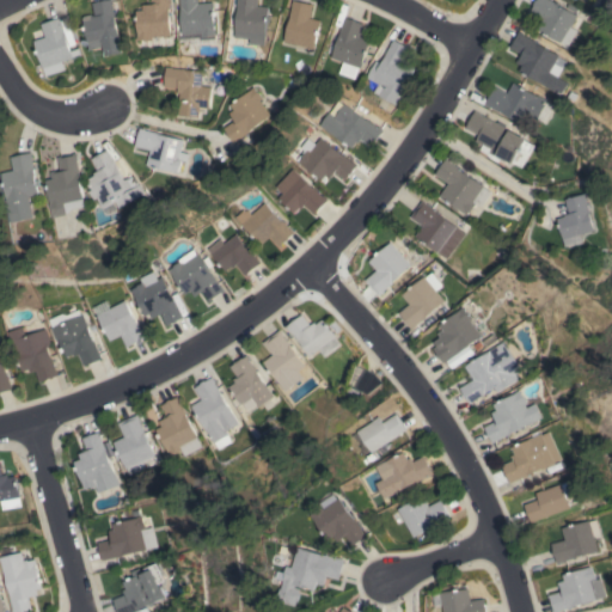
[(93,4),(111,0),(122,53),(108,55),(108,51),(104,53),(103,47),(90,50),(83,18),(85,16),(95,13),(93,4)]
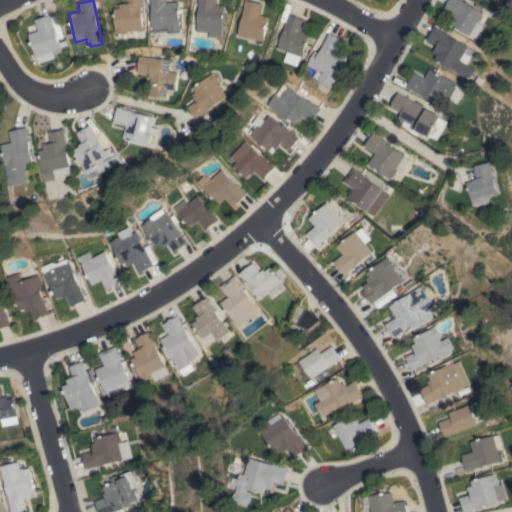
[(142,0),(143,7),(142,7),(144,30),(128,31),(128,34),(122,34),(122,33),(116,33),(115,9),(120,9),(119,4),(127,3),(126,0),(142,0)]
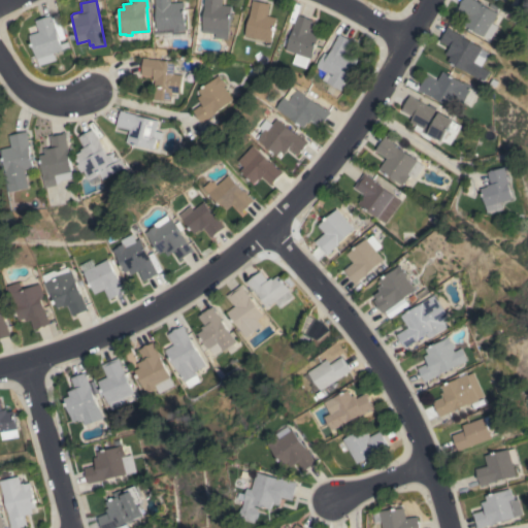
[(156,27),(158,27),(156,5),(156,0),(170,0),(171,2),(185,1),(187,26),(188,33),(173,34),(173,32),(156,33),(156,27)]
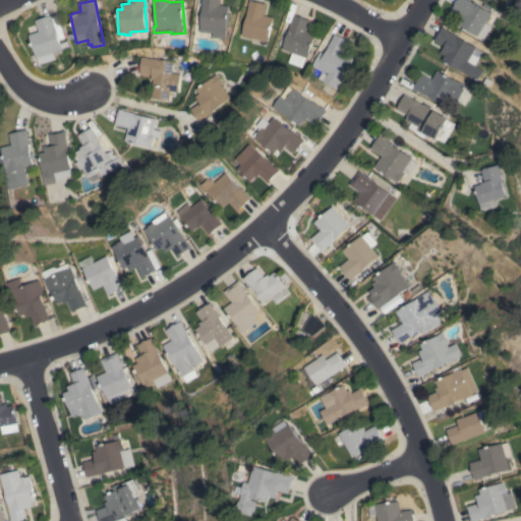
[(220,0),(220,5),(230,6),(227,31),(225,34),(215,33),(217,30),(200,27),(203,5),(203,0),(220,0)]
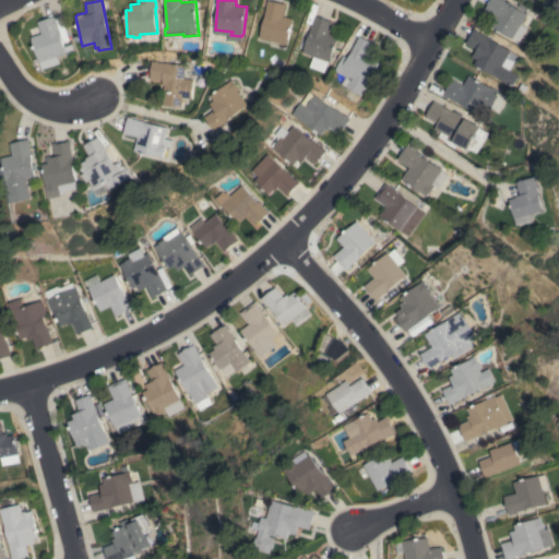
[(260,37),(265,13),(268,4),(266,4),(266,0),(272,0),(286,3),(283,16),(294,19),(288,45),(260,37)]
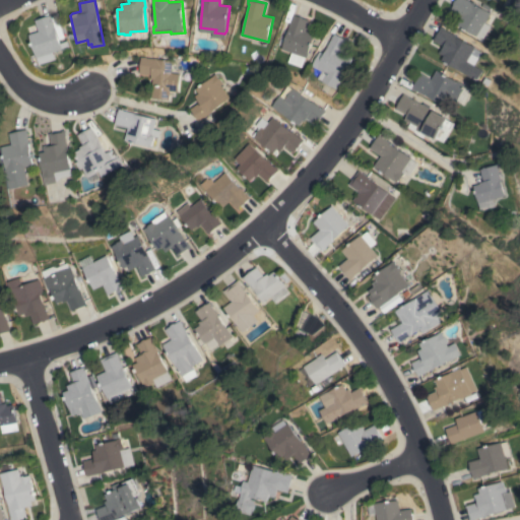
[(456,0),(467,0),(491,13),(484,22),(491,25),(482,39),(476,36),(476,37),(456,24),(461,15),(451,9),(456,0)]
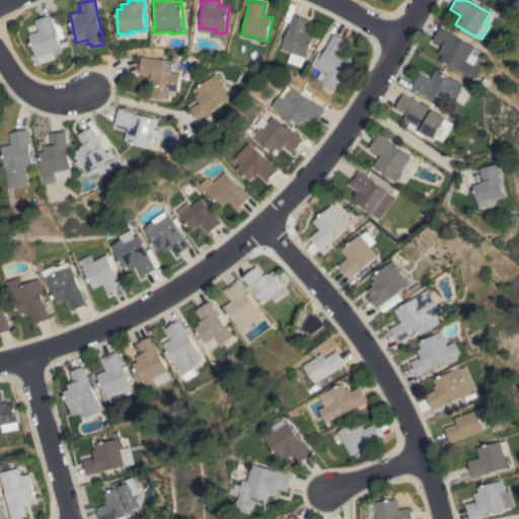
[(30,34),(39,31),(35,19),(52,14),(54,19),(53,19),(62,50),(54,52),(56,60),(40,65),(30,34)]
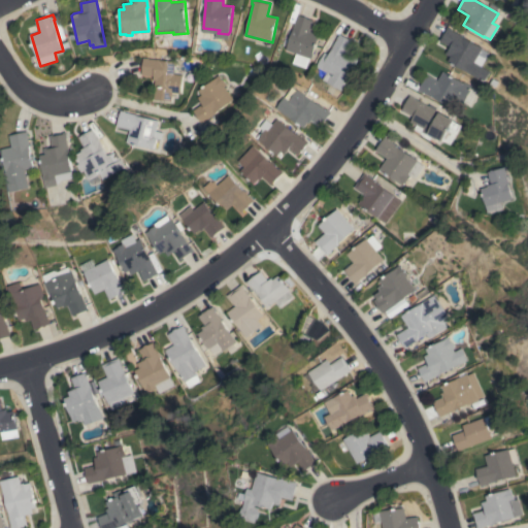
[(294,28),(294,27),(298,14),(315,21),(310,31),(320,35),(311,59),(310,58),(307,68),(293,63),(297,53),(287,50),(294,28)]
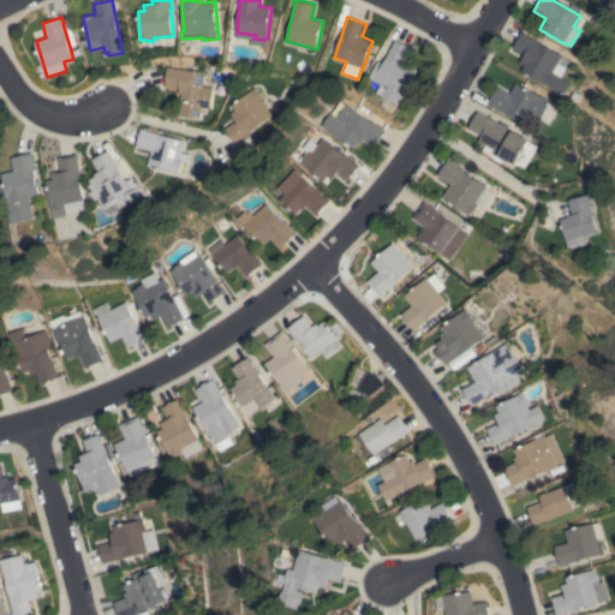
[(521,31),(526,34),(526,35),(536,41),(561,55),(551,72),(571,83),(563,95),(521,71),(524,66),(518,63),(523,54),(512,47),(521,31)]
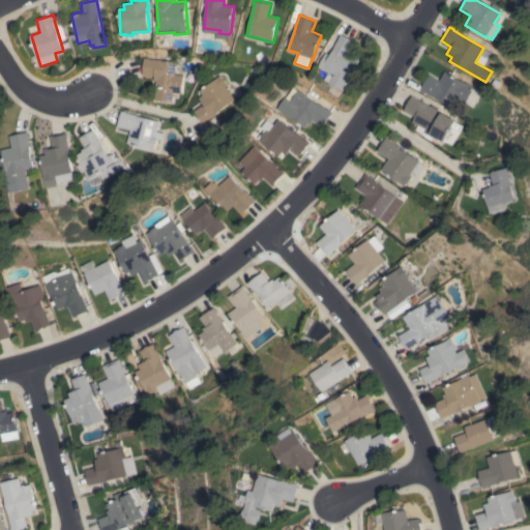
[(326,52),(329,54),(341,33),(355,41),(348,53),(360,59),(349,81),(344,91),(328,82),(325,80),(328,72),(318,67),(326,52)]
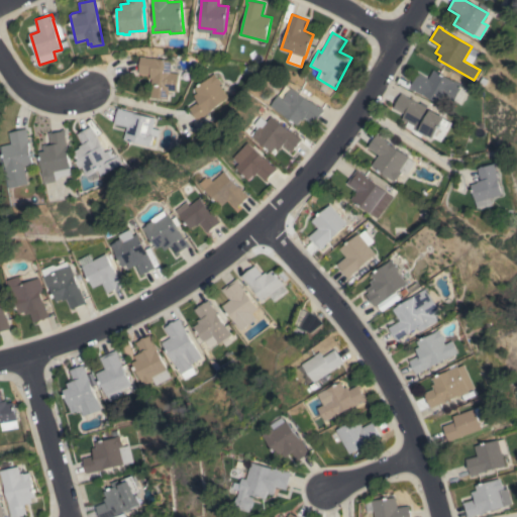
[(140,57),(145,57),(145,58),(154,59),(172,60),(171,73),(179,74),(178,91),(170,90),(169,99),(150,98),(152,79),(150,77),(150,74),(138,73),(140,57)]
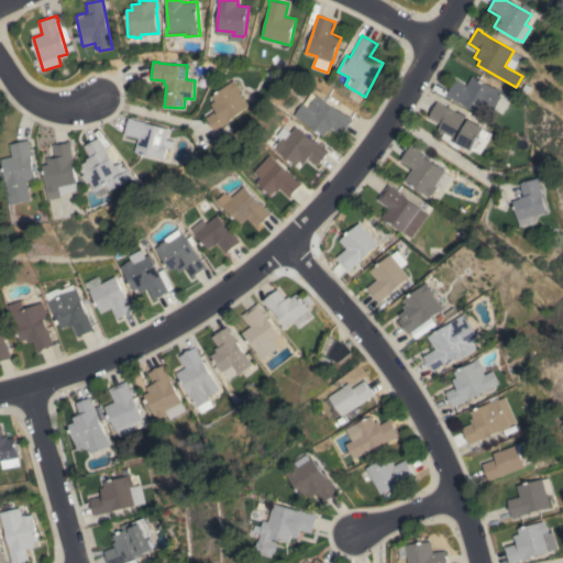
[(455,79),(466,86),(471,76),(494,88),(494,87),(503,92),(493,110),(485,106),(481,114),(462,103),(461,105),(451,99),(446,97),(455,79)]
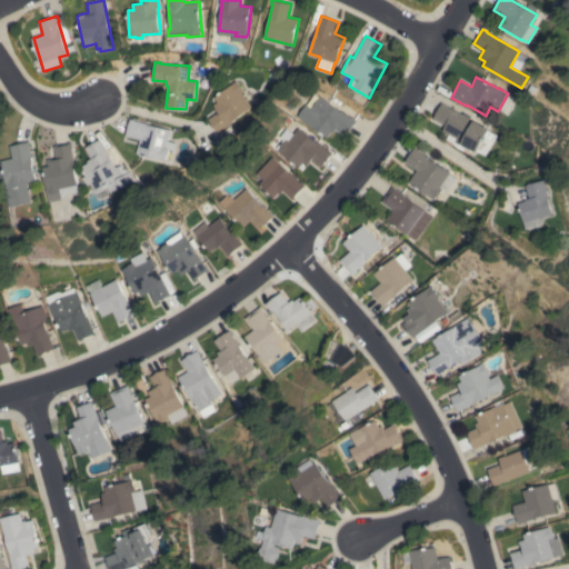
[(210,119),(219,112),(215,105),(219,102),(215,97),(235,82),(237,80),(241,87),(242,86),(246,91),(243,92),(253,107),(228,126),(228,127),(220,133),(210,119)]
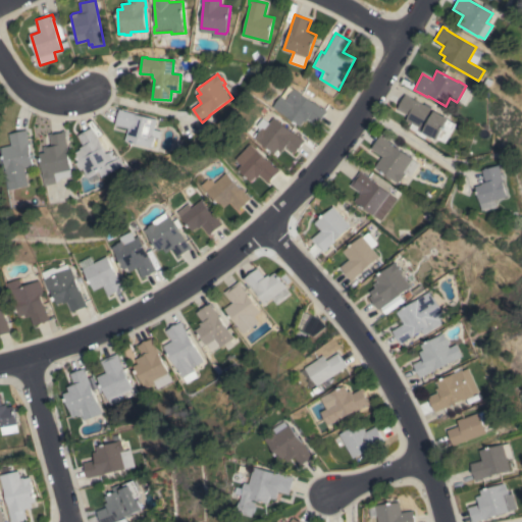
[(272,107),(279,96),(280,96),(289,85),(313,103),(313,102),(322,108),(326,111),(317,124),(308,118),(305,122),(303,121),(300,126),(272,107)]
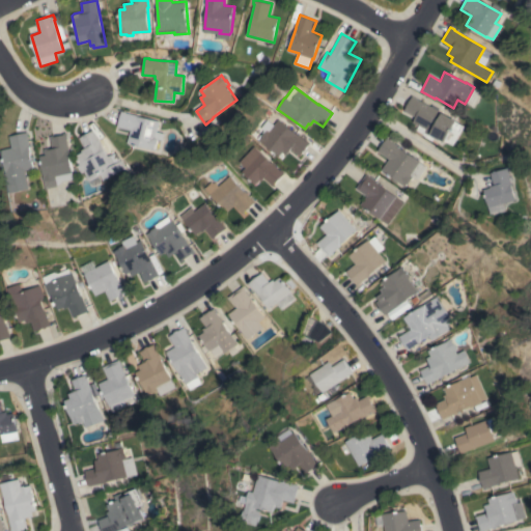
[(412,96),(455,120),(455,121),(463,126),(459,133),(451,129),(444,142),(439,139),(438,140),(424,132),(425,129),(418,124),(417,126),(413,122),(415,117),(403,111),(412,96)]
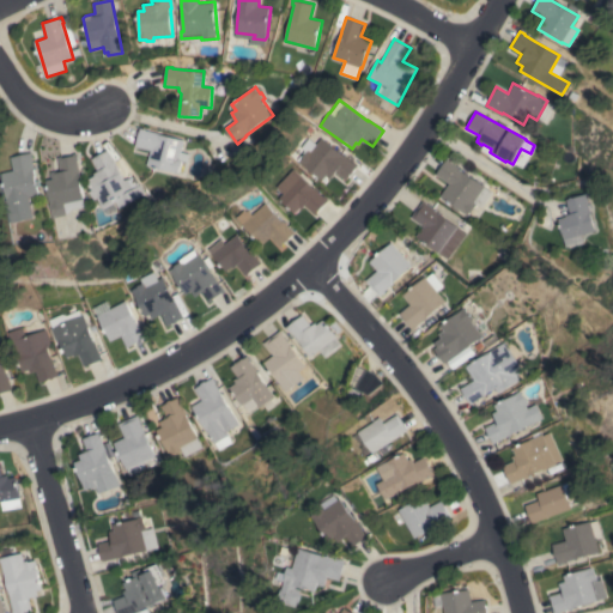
[(140,128),(146,129),(146,131),(157,133),(157,134),(186,140),(182,152),(192,155),(189,163),(183,161),(182,167),(181,167),(180,173),(149,165),(152,150),(137,146),(140,128)]
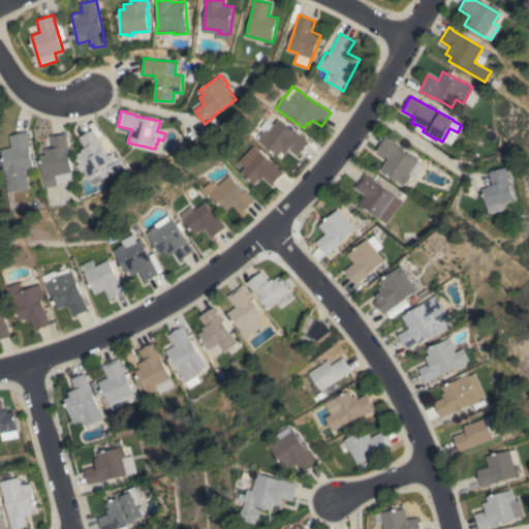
[(294,133),(294,132),(304,139),(305,139),(308,143),(299,155),(289,148),(284,154),(280,152),(277,156),(260,143),(256,139),(257,139),(256,137),(262,130),(259,127),(266,119),(272,124),(276,119),(294,133)]
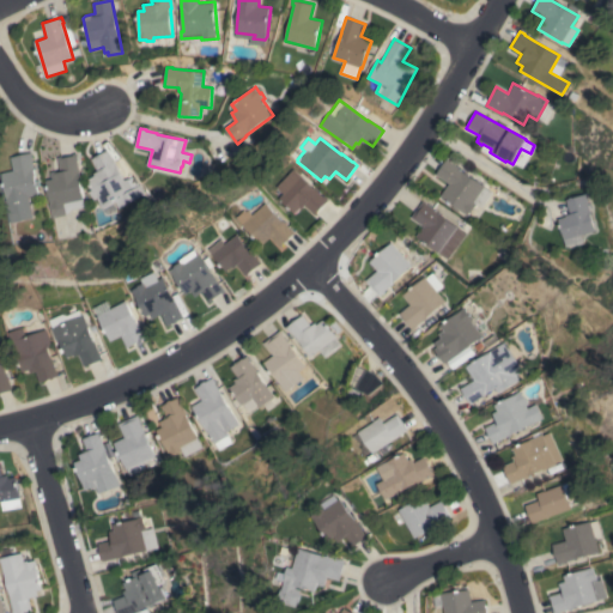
[(109,150),(114,158),(126,178),(127,178),(127,180),(131,178),(137,175),(143,184),(144,184),(149,194),(122,208),(119,200),(116,201),(117,202),(108,208),(107,207),(105,208),(101,199),(97,200),(92,192),(96,189),(93,188),(95,187),(92,177),(96,175),(95,173),(99,171),(92,158),(109,150)]
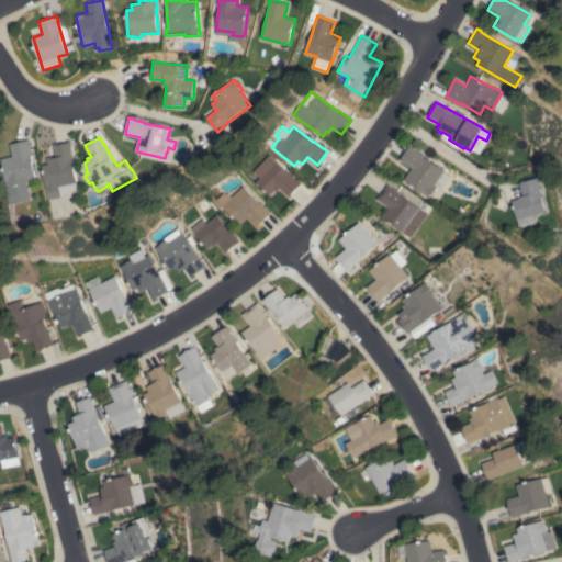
[(34,200),(14,204),(4,158),(15,156),(12,144),(31,139),(32,145),(34,155),(33,156),(35,166),(37,165),(38,170),(37,170),(38,178),(30,180),(34,200)]
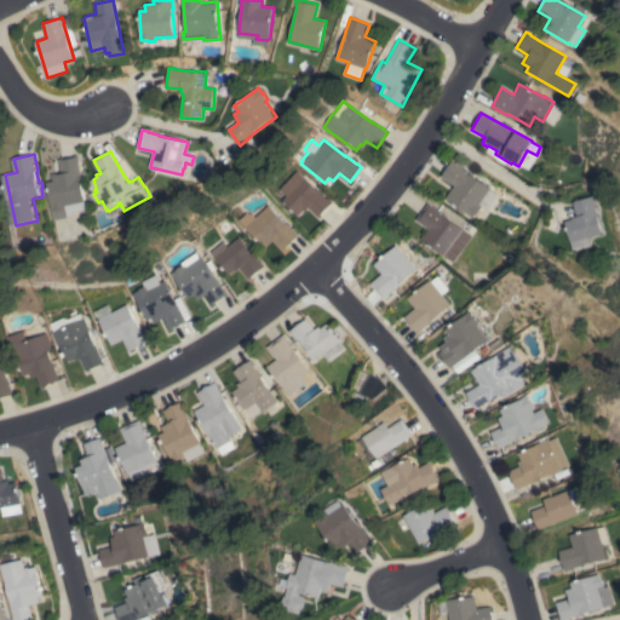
[(76,212),(70,217),(72,218),(56,220),(53,207),(55,206),(50,182),(55,181),(53,173),(63,172),(61,159),(79,155),(81,162),(80,162),(89,208),(76,212)]
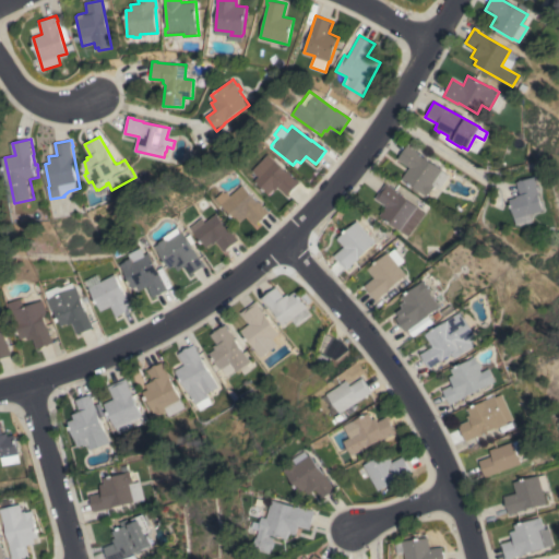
[(409,167),(397,159),(407,145),(412,147),(412,149),(420,154),(419,155),(441,169),(440,170),(448,176),(439,189),(433,186),(430,192),(429,191),(426,197),(421,193),(421,192),(402,179),(409,167)]
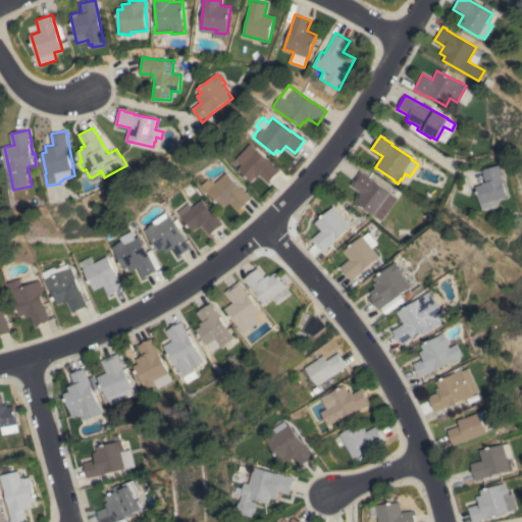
[(255,149),(266,160),(267,159),(278,170),(267,183),(259,174),(256,178),(254,176),(250,181),(237,168),(255,149)]
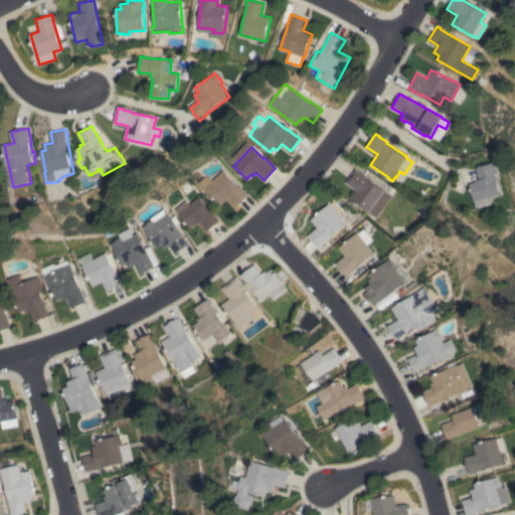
[(474,201),(469,184),(475,182),(474,180),(478,179),(475,167),(491,163),(493,169),(494,168),(495,172),(493,173),(499,194),(474,201)]
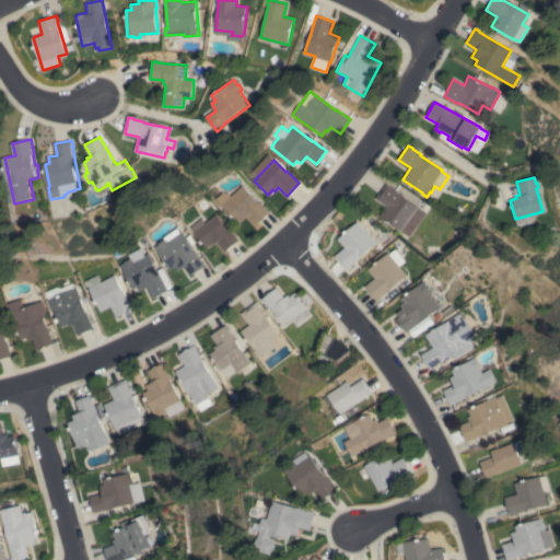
[(409,237),(380,216),(386,207),(375,198),(386,183),(400,194),(400,195),(426,213),(409,237)]
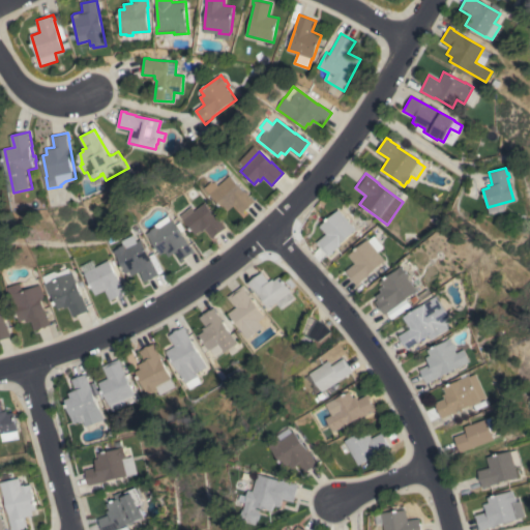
[(241,213),(233,205),(226,212),(209,194),(217,185),(229,175),(243,192),(243,190),(251,198),(255,201),(241,213)]
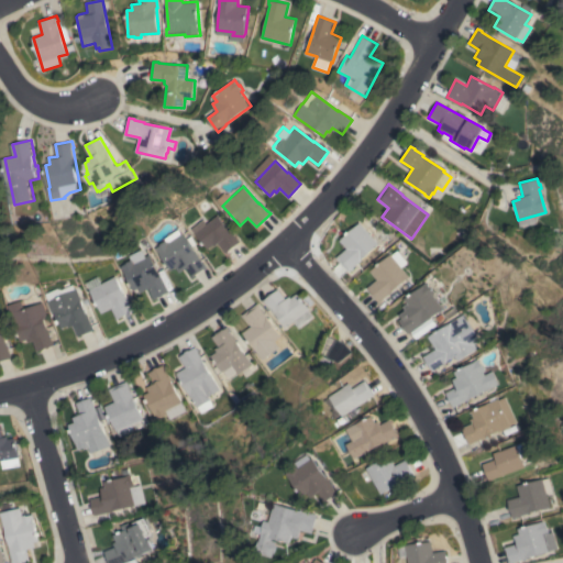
[(224,253),(217,243),(213,246),(212,244),(207,250),(190,229),(202,220),(206,223),(217,214),(228,229),(228,228),(235,238),(236,238),(240,241),(224,253)]
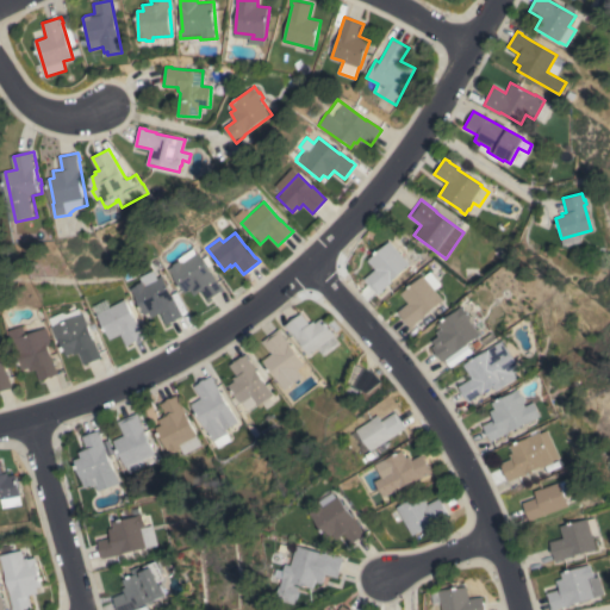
[(410,265),(383,290),(378,294),(363,279),(375,269),(367,260),(388,241),(410,265)]
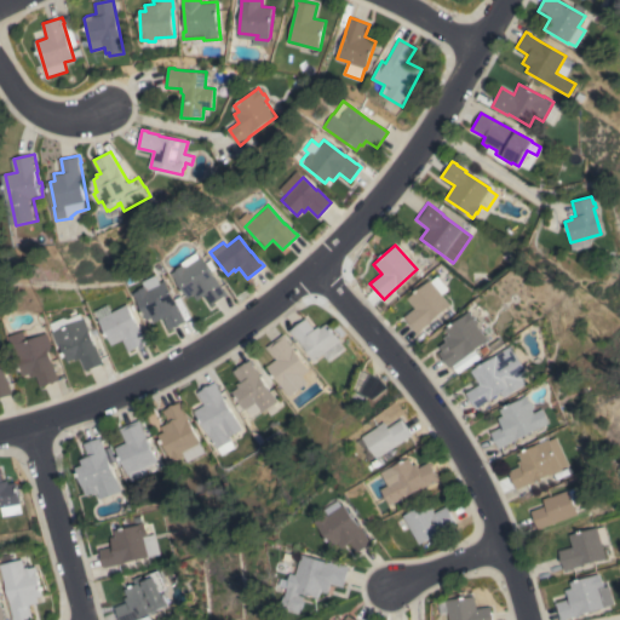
[(214,279),(223,290),(224,290),(228,294),(224,297),(223,296),(214,303),(214,304),(212,305),(204,294),(196,300),(193,294),(188,298),(173,277),(172,277),(170,274),(176,270),(174,269),(181,265),(179,263),(194,252),(197,257),(199,257),(214,279)]
